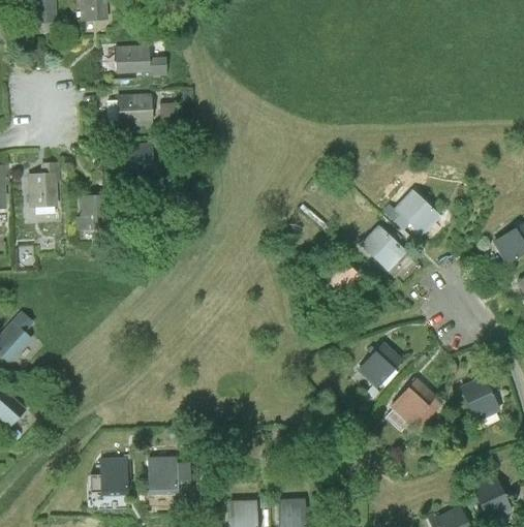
[(25,0),(26,21),(53,20),(52,0),(25,0)]
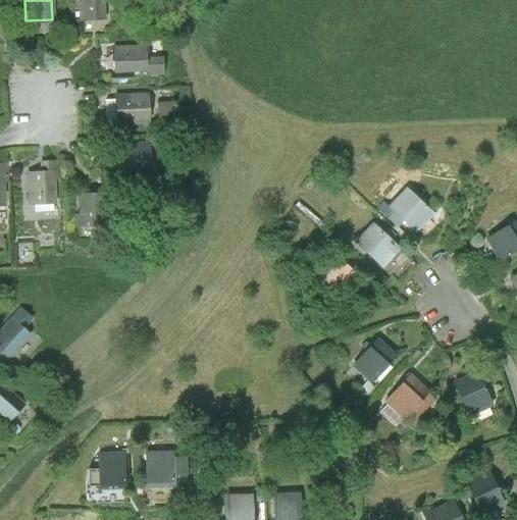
[(73,0),(75,19),(103,17),(101,0),(73,0)]
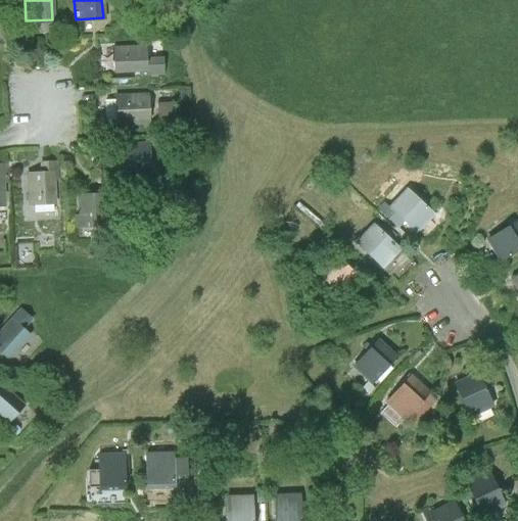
[(144,43),(109,44),(110,69),(143,68),(143,74),(159,73),(159,56),(144,56),(144,43)]
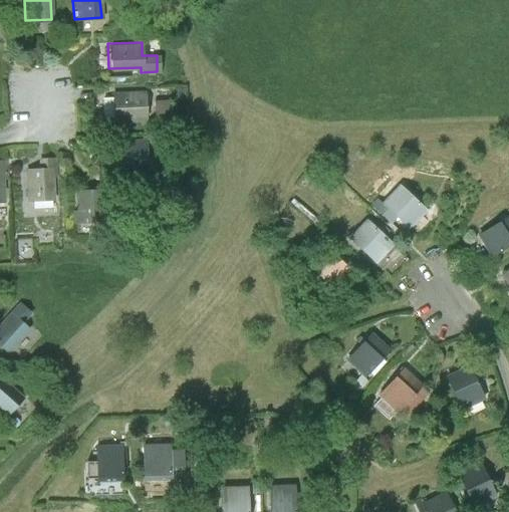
[(144,89),(110,91),(112,118),(145,117),(144,89)]
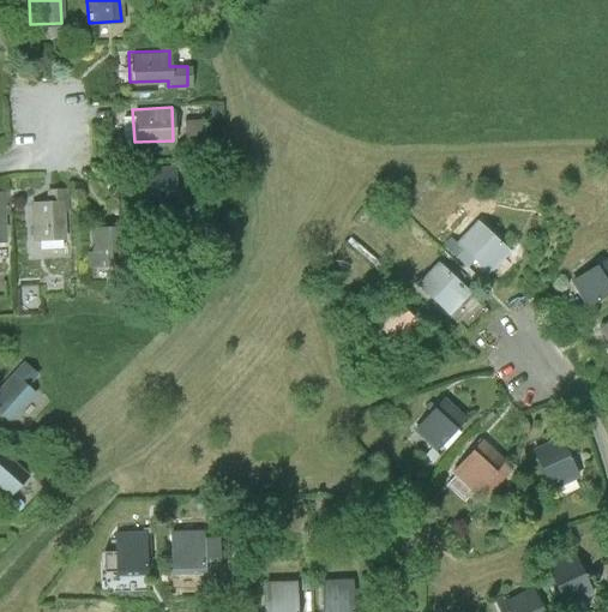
[(173,166),(133,168),(136,198),(174,196),(173,166)]
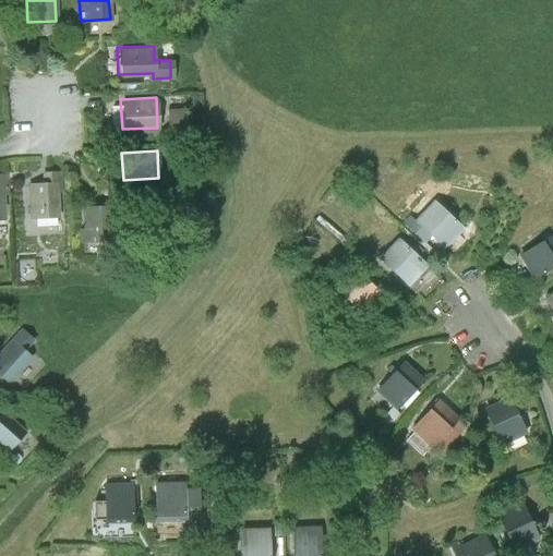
[(41,180),(26,182),(27,218),(58,217),(57,191),(59,192),(58,170),(41,170),(41,180)]
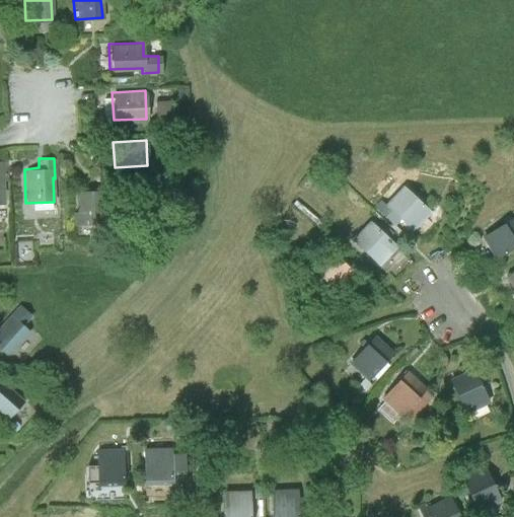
[(433,210),(405,185),(386,204),(415,230),(433,210)]
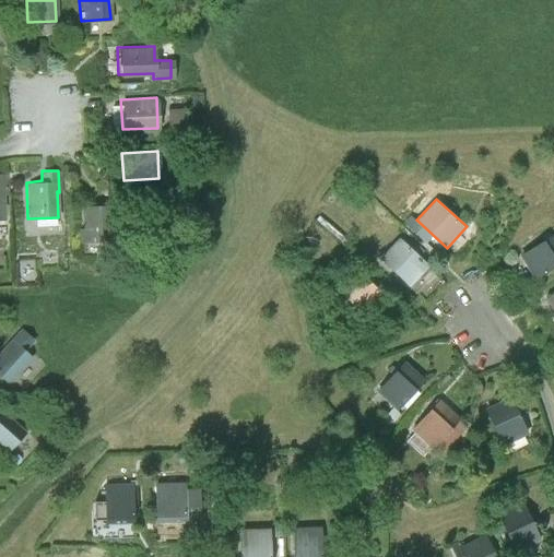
[(110,205),(81,206),(82,228),(75,228),(75,243),(112,241),(110,205)]
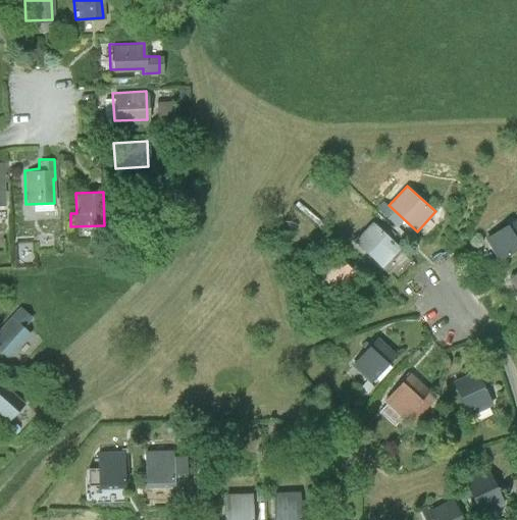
[(516,250),(516,218),(486,238),(501,261),(516,250)]
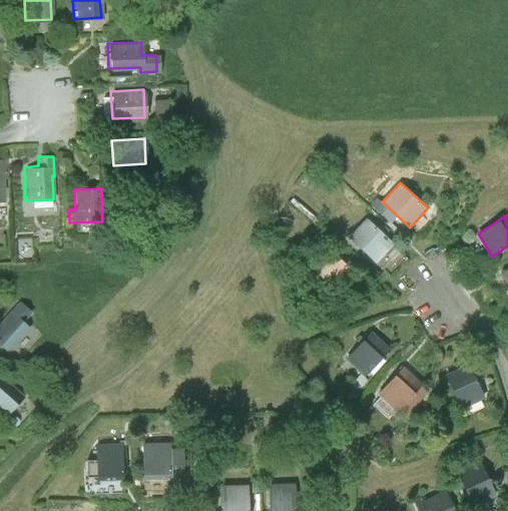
[(395,243),(367,217),(349,237),(377,264),(395,243)]
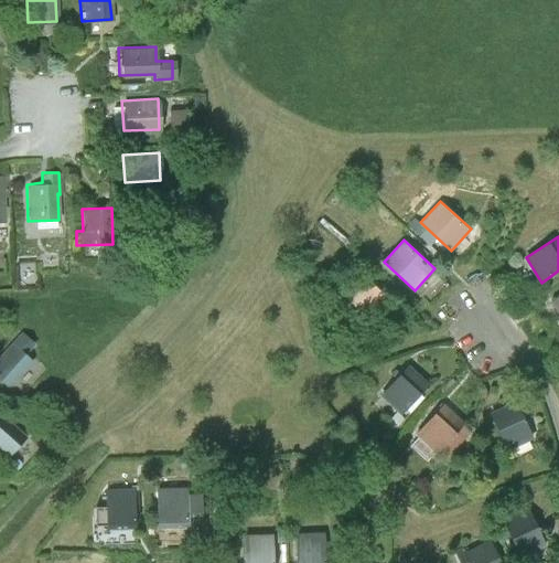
[(391,300),(359,271),(340,293),(371,321),(391,300)]
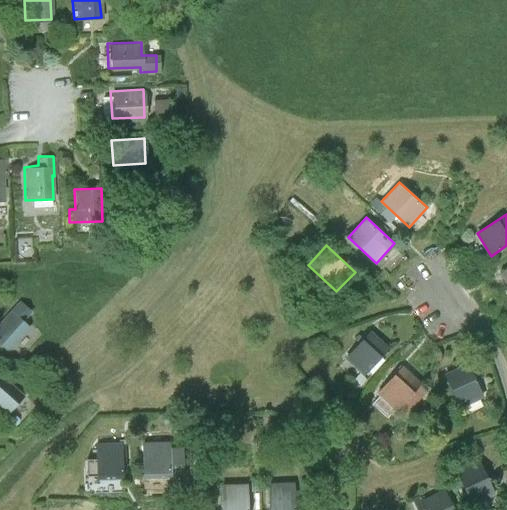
[(10,311),(0,321),(0,345),(7,351),(29,328),(10,311)]
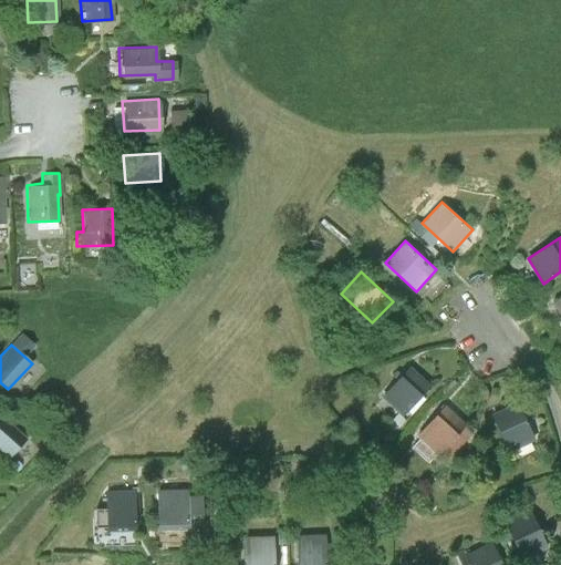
[(434,389),(412,367),(383,398),(405,419),(434,389)]
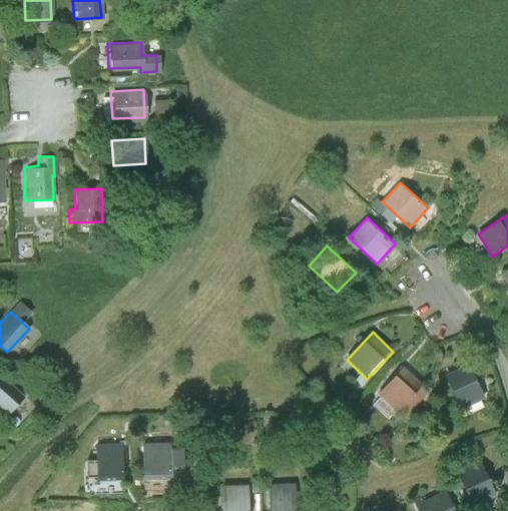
[(488,400),(472,365),(448,376),(463,411),(488,400)]
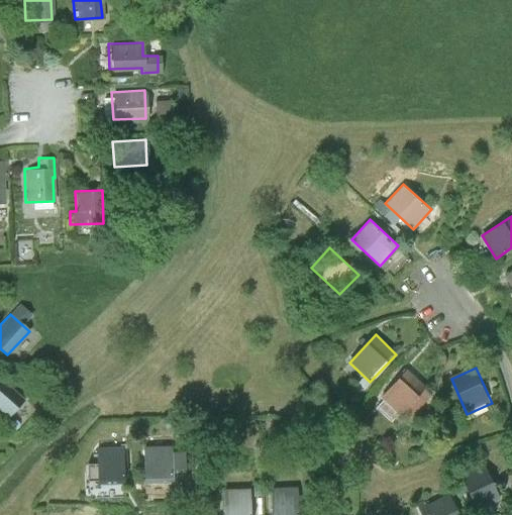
[(426,389),(407,371),(383,399),(402,416),(426,389)]
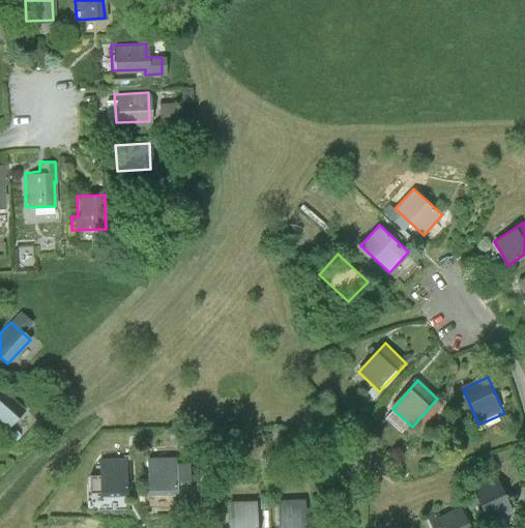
[(24,410),(0,387),(0,424),(5,430),(24,410)]
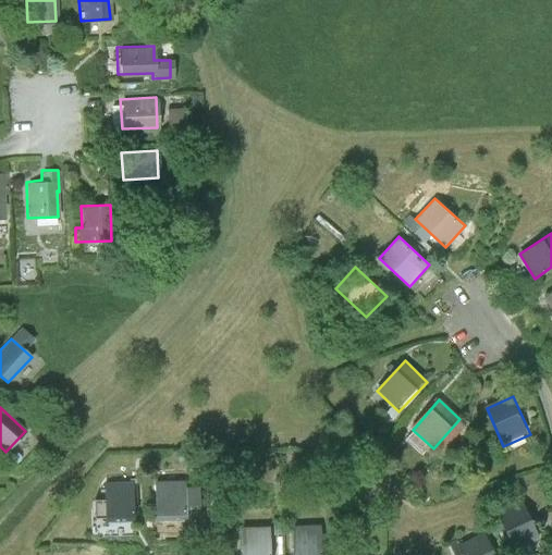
[(132,483),(105,484),(106,523),(132,522),(132,483)]
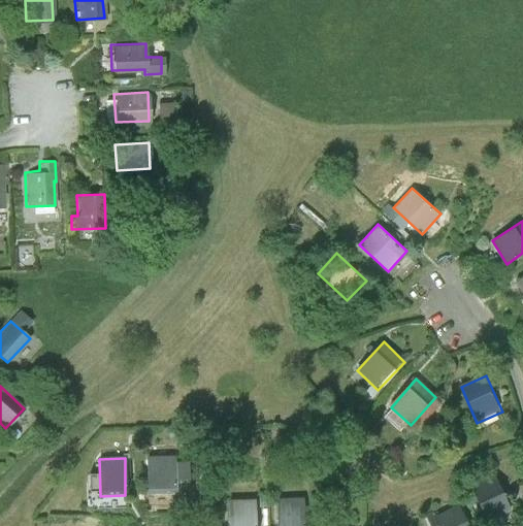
[(174,459),(146,459),(146,496),(174,496),(174,459)]
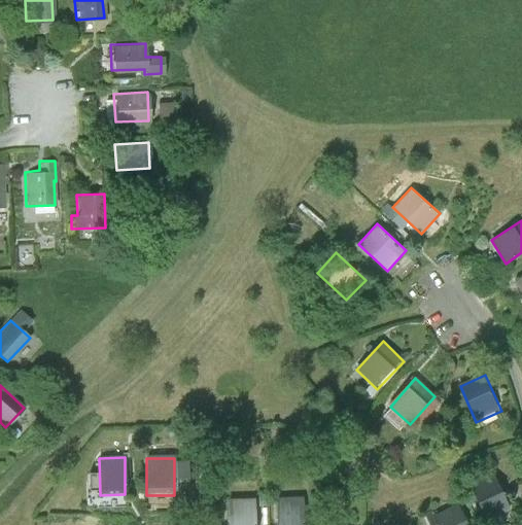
[(515,511),(498,476),(474,487),(490,522),(515,511)]
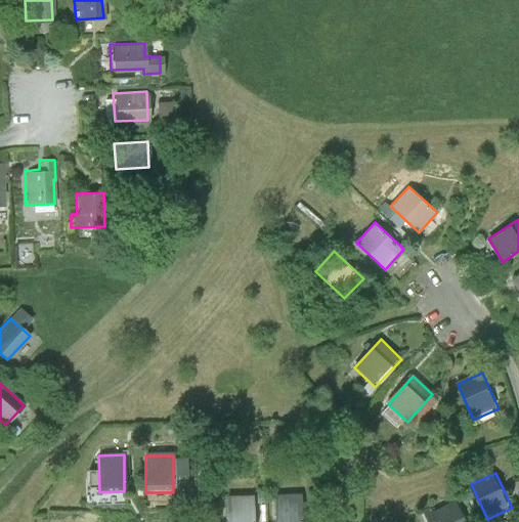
[(255,521),(255,496),(227,498),(227,521),(255,521)]
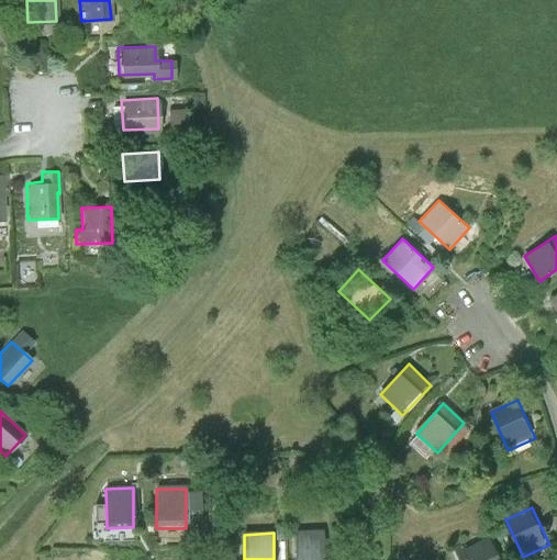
[(325,559),(324,533),(297,534),(297,559),(325,559)]
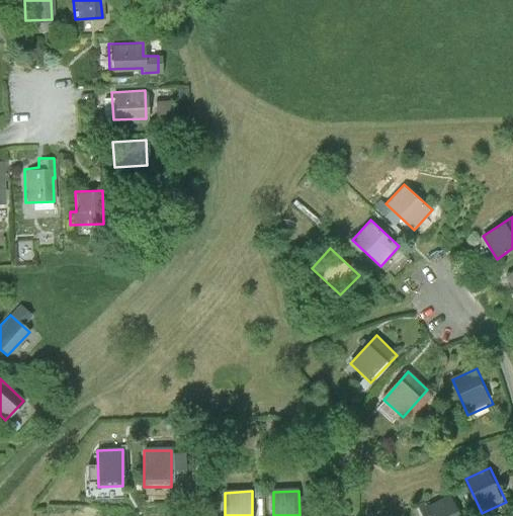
[(461,515),(453,498),(430,508),(433,515),(461,515)]
